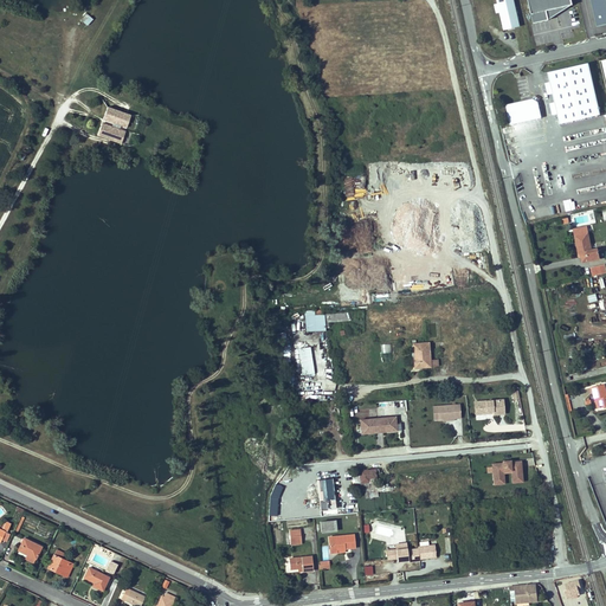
[(496,0),(503,28),(520,25),(513,0),(496,0)]
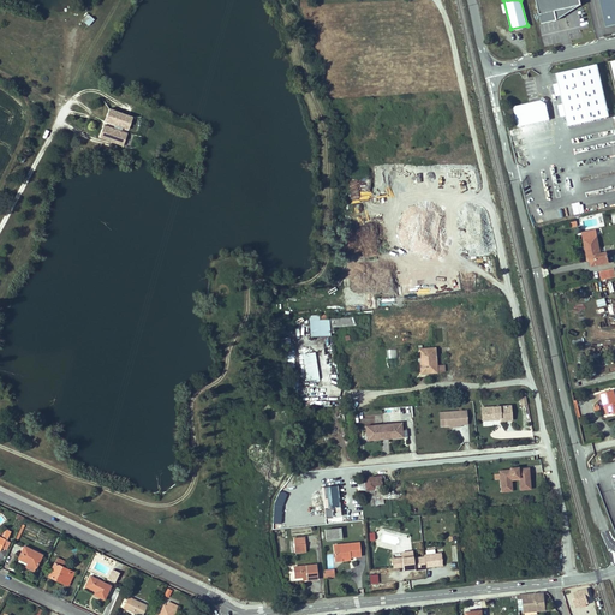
[(579,0),(535,0),(539,24),(556,22),(581,4),(579,0)]
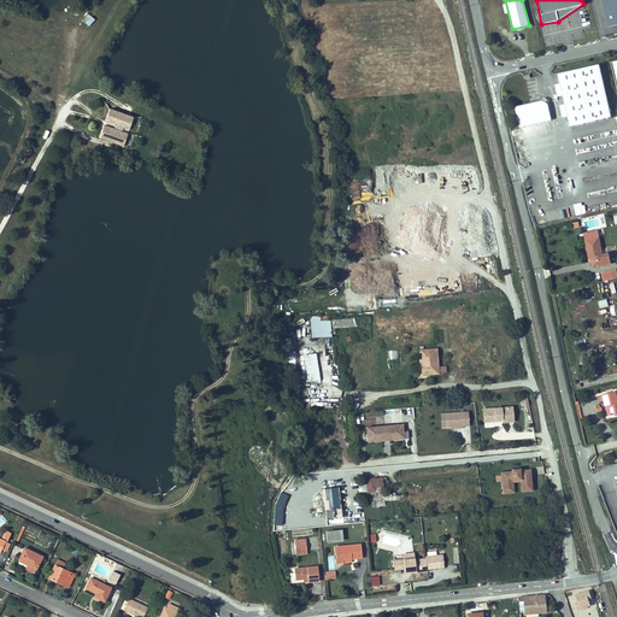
[(90,16),(84,23),(89,27),(95,21),(90,16)]
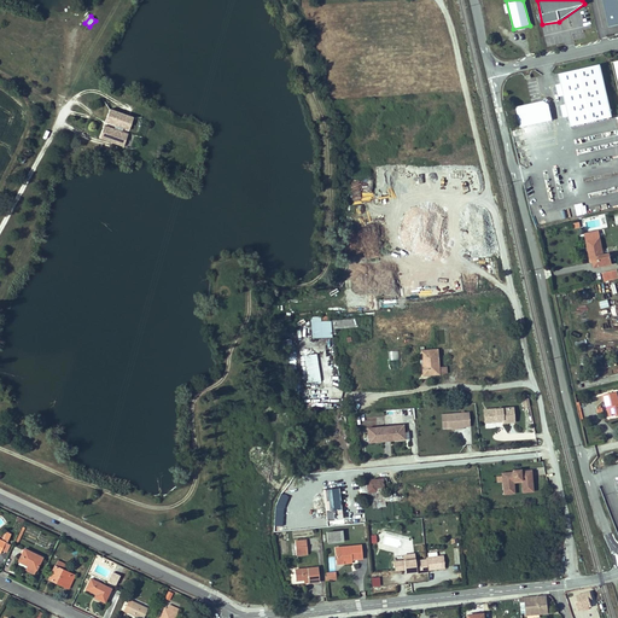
[(611,116),(601,71),(599,64),(558,74),(559,76),(569,120),(570,126),(577,124),(589,121),(606,117),(611,116)]
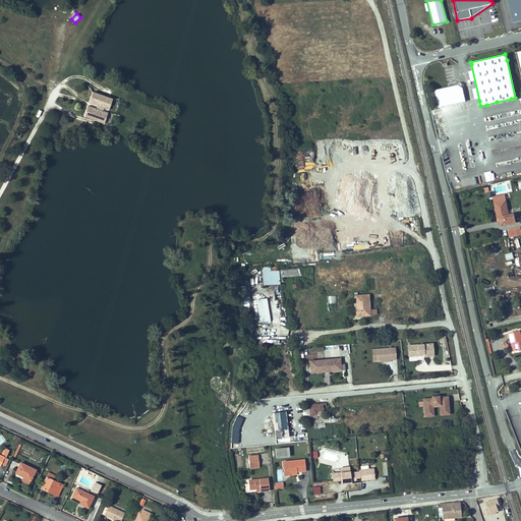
[(465,101),(462,88),(458,84),(457,84),(435,91),(439,107),(463,101),(465,101)]
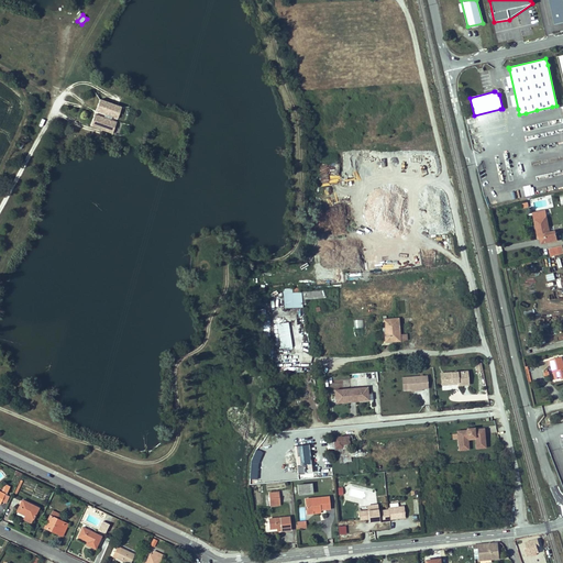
[(101,119),(94,116),(90,125),(112,133),(116,123),(113,123),(117,116),(121,117),(123,110),(110,106),(108,112),(103,111),(101,119)]
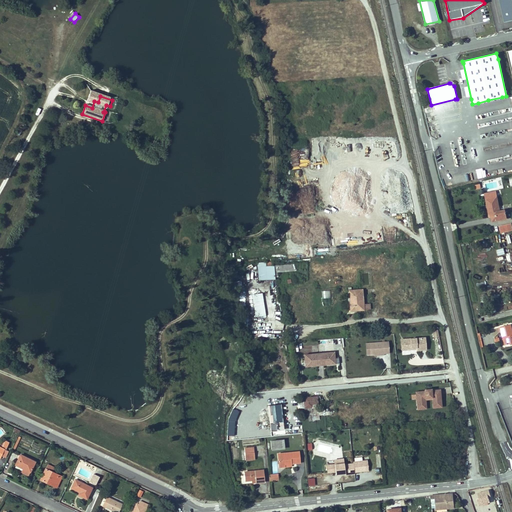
[(506,218),(504,210),(500,211),(496,196),(485,199),(489,217),(491,216),(492,221),(506,218)]
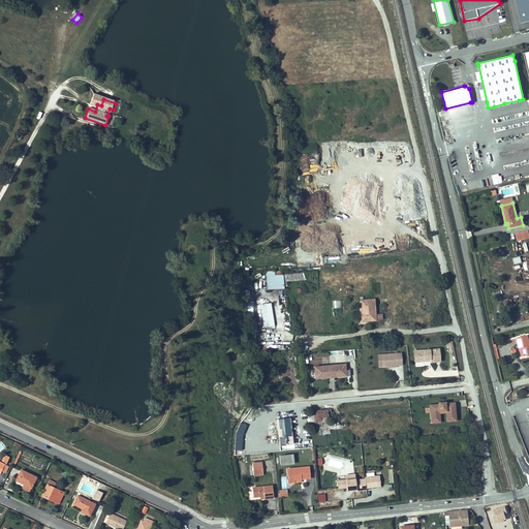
[(267,289),(275,289),(275,275),(274,271),(266,271),(267,289)]
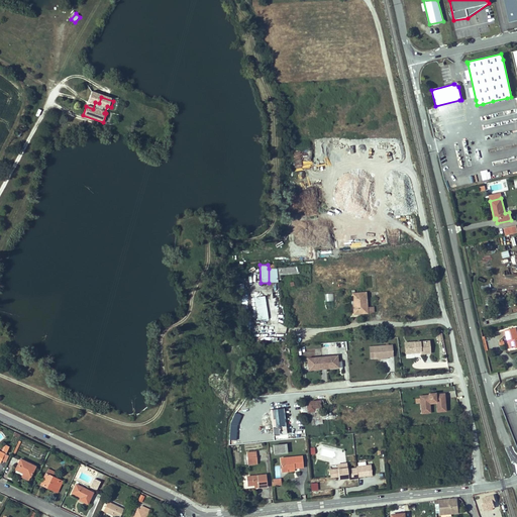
[(277,282),(277,274),(277,268),(275,268),(269,269),(269,283),(277,282)]
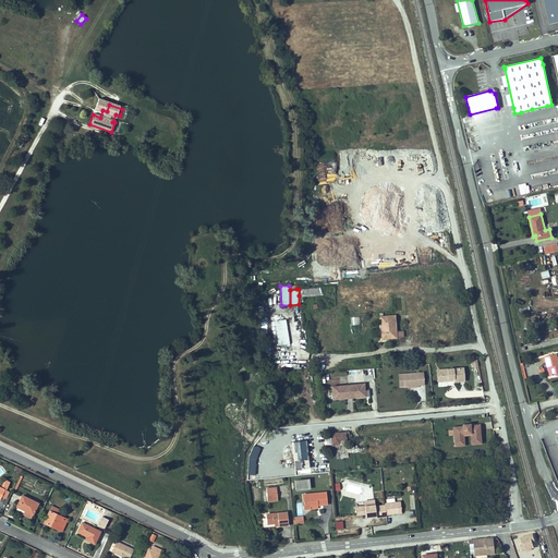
[(396,337),(395,315),(383,316),(383,328),(385,328),(385,331),(381,332),(381,338),(396,337)]
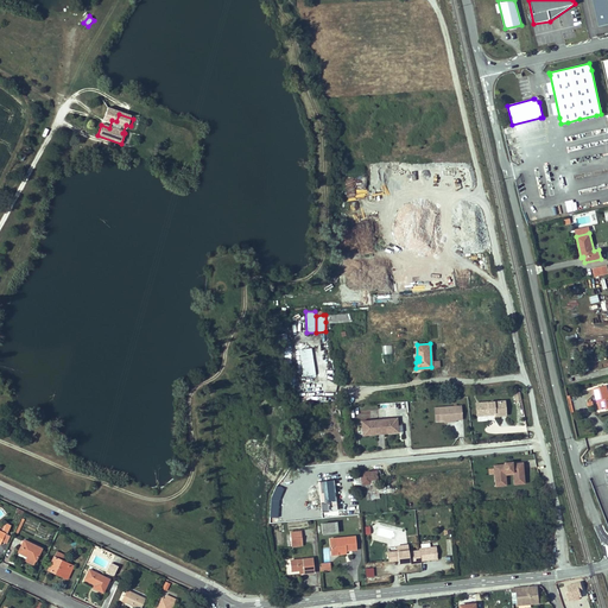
[(393,346),(382,346),(382,363),(393,363),(393,346)]
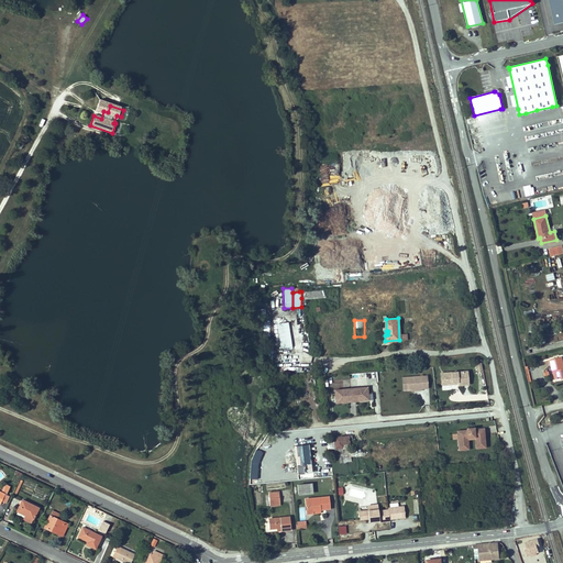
[(290,345),(287,322),(276,324),(279,348),(290,345)]
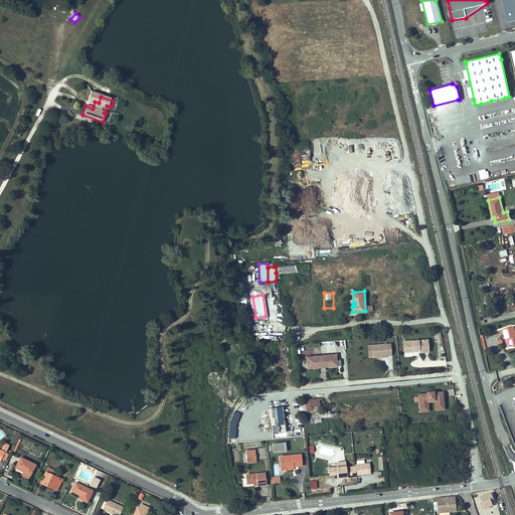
[(503,329),(503,330),(504,335),(505,339),(507,339),(509,347),(514,345),(514,333),(513,327),(503,329)]
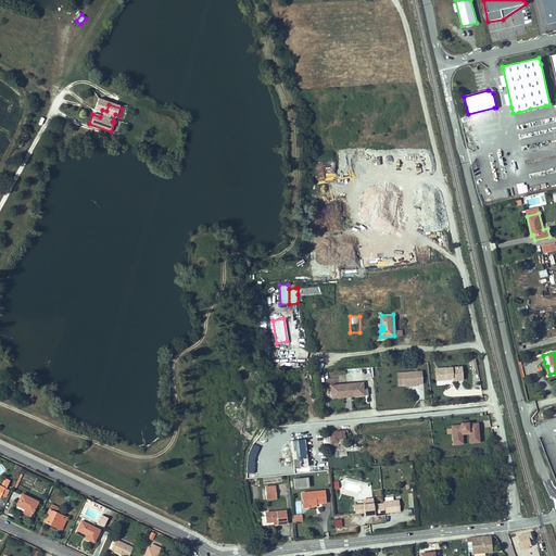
[(463,380),(462,367),(439,368),(440,378),(450,377),(451,376),(452,376),(452,379),(452,381),(463,380)]
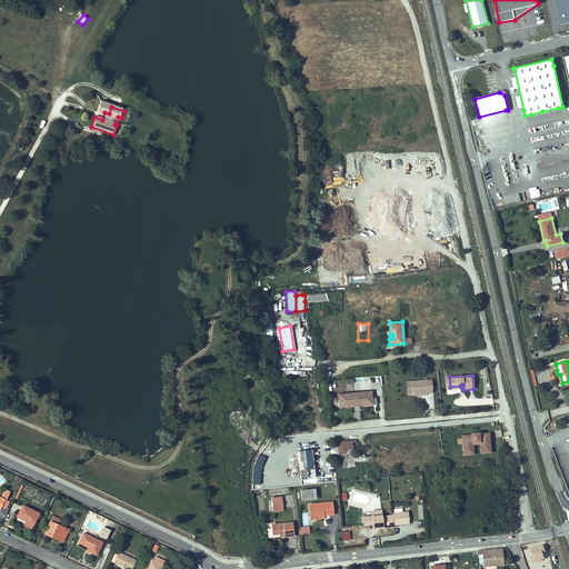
[(450,387),(449,377),(446,378),(447,390),(450,389),(462,388),(462,385),(461,385),(460,386),(450,387)]
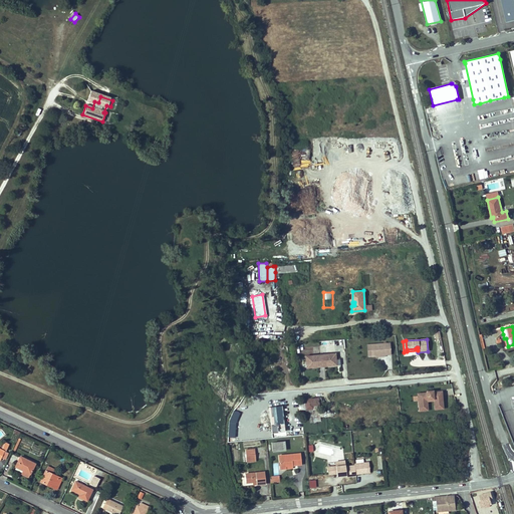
[(368,357),(392,355),(391,342),(366,344),(368,357)]
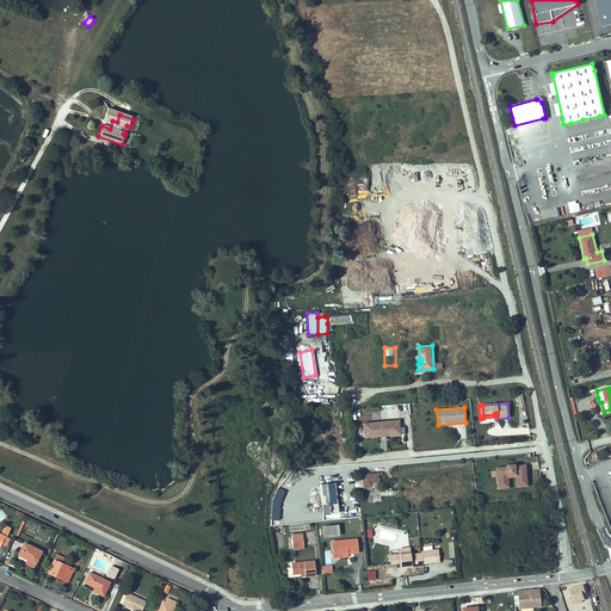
[(400,434),(399,421),(397,421),(395,421),(372,424),(363,424),(364,436),(364,438),(380,437),(378,434),(384,434),(384,436),(400,434)]
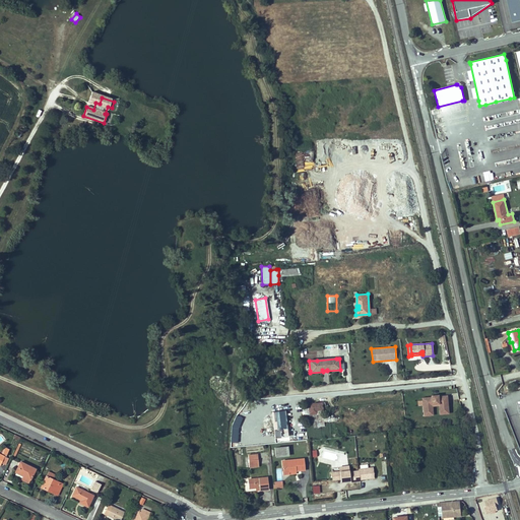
[(438,415),(447,414),(446,396),(437,397),(437,396),(430,396),(430,398),(420,399),(423,416),(432,415),(431,405),(437,404),(438,415)]
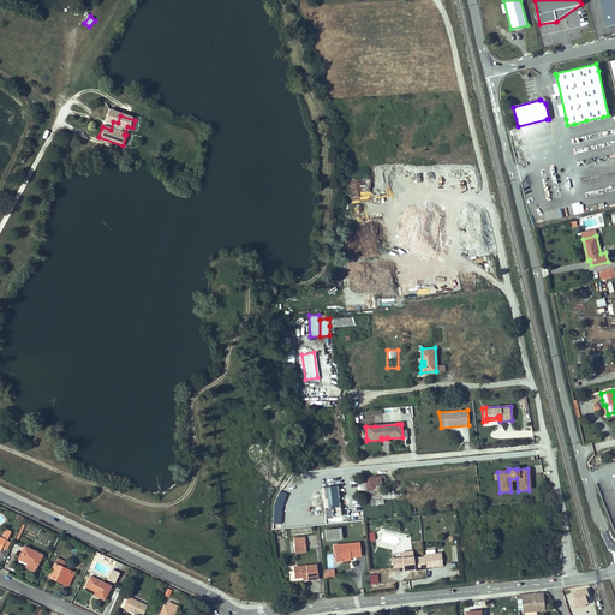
[(380,477),(364,478),(365,490),(374,489),(374,485),(380,485),(380,477)]
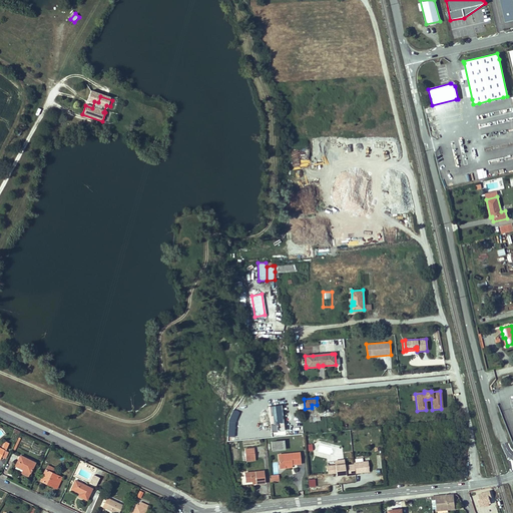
[(268,407),(271,433),(284,431),(281,406),(268,407)]
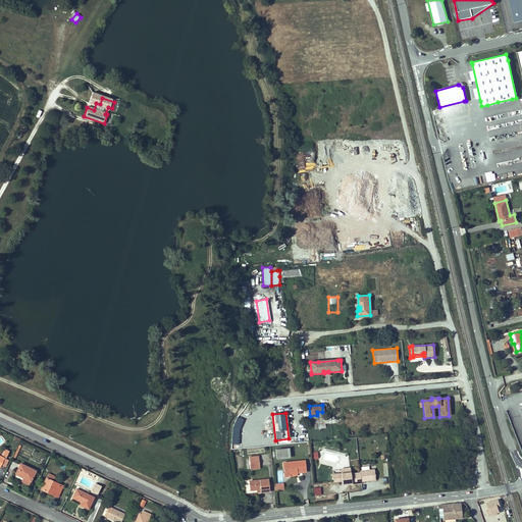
[(289,449),(275,450),(276,458),(290,457),(289,449)]
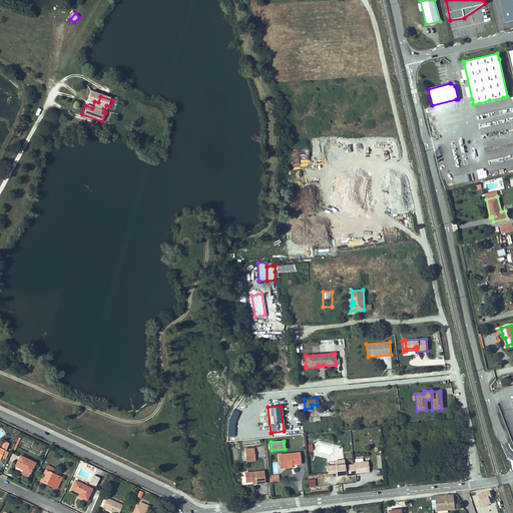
[(320,445),(318,451),(331,454),(332,449),(320,445)]
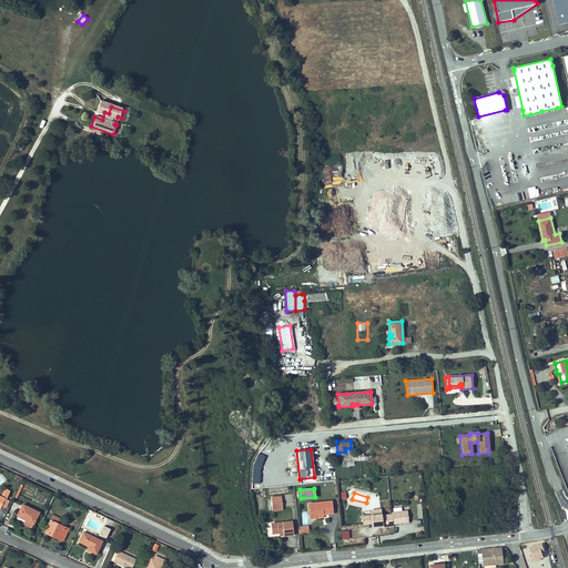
[(333,513),(332,501),(325,501),(308,504),(310,518),(316,517),(316,515),(333,513)]
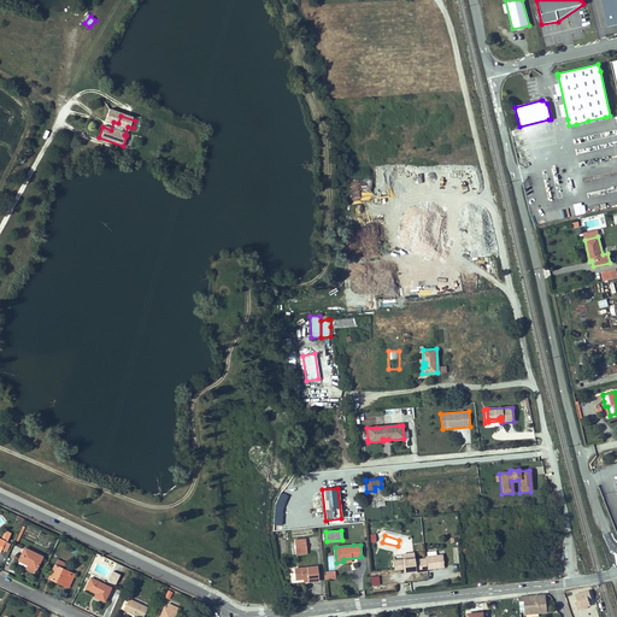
[(42,557),(24,548),(19,559),(28,564),(25,569),(34,574),(36,569),(42,557)]
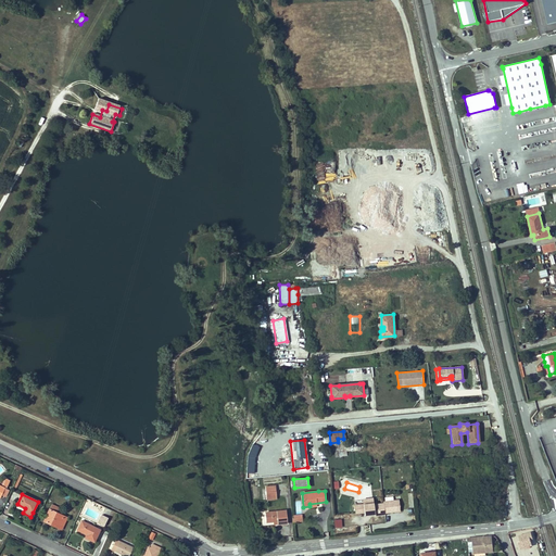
[(363,504),(355,505),(356,513),(364,512),(365,515),(375,514),(375,516),(384,515),(384,513),(400,512),(399,500),(383,502),(383,503),(374,504),(374,503),(363,504)]
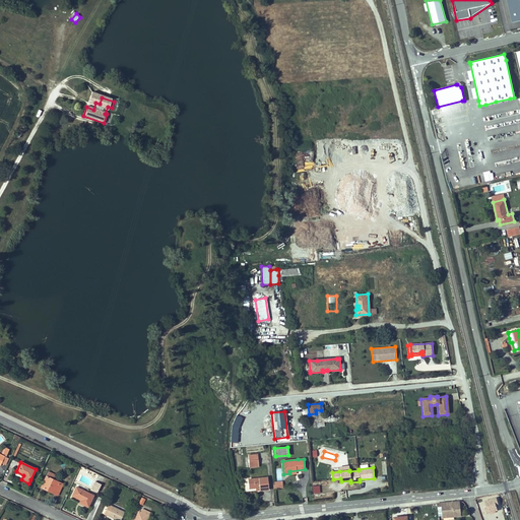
[(49,472),(47,476),(56,480),(58,476),(49,472)]
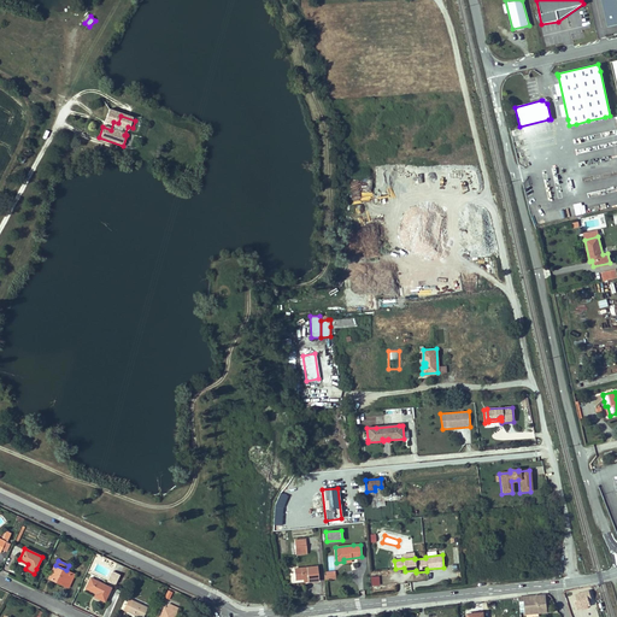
[(53,571),(54,573),(51,580),(64,586),(65,585),(69,586),(75,575),(66,570),(56,565),(53,571)]
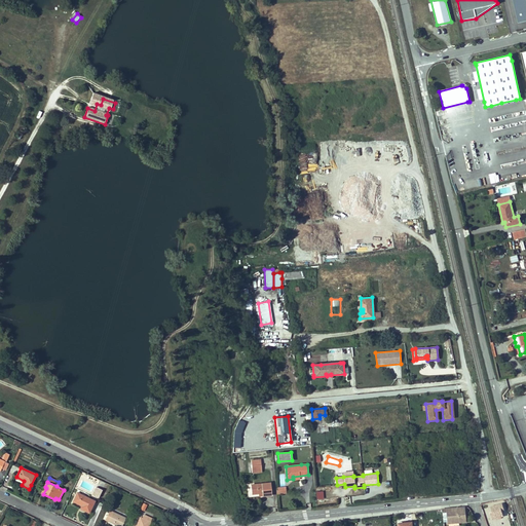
[(271,495),(270,483),(251,485),(252,493),(259,493),(262,492),(262,496),(271,495)]
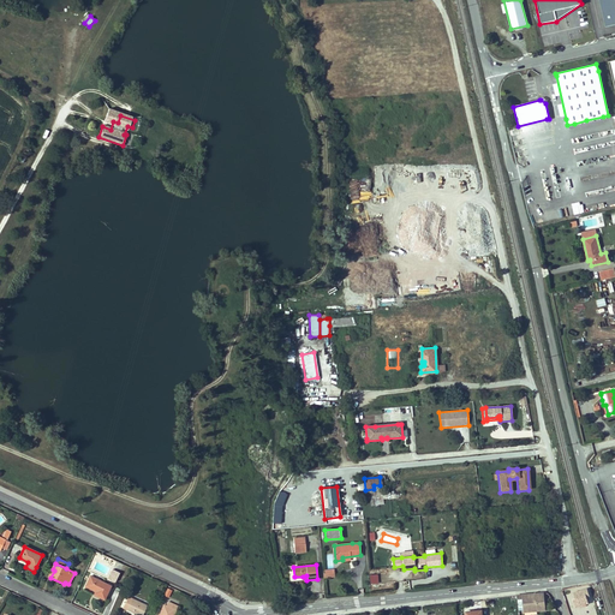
[(119,573),(112,569),(107,579),(115,583),(119,573)]
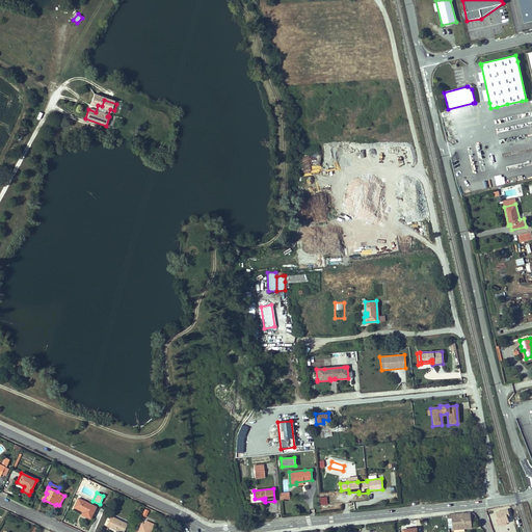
[(90,519),(96,507),(78,499),(74,507),(81,511),(82,510),(83,511),(82,514),(90,519)]
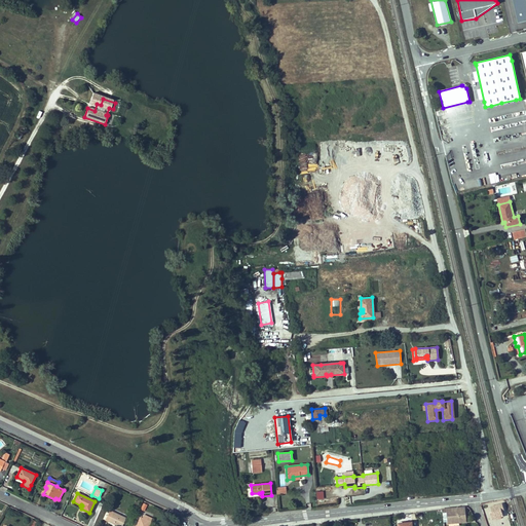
[(492,519),(496,518),(501,517),(503,516),(501,511),(504,510),(502,503),(490,506),(492,513),(490,513),(492,519)]
